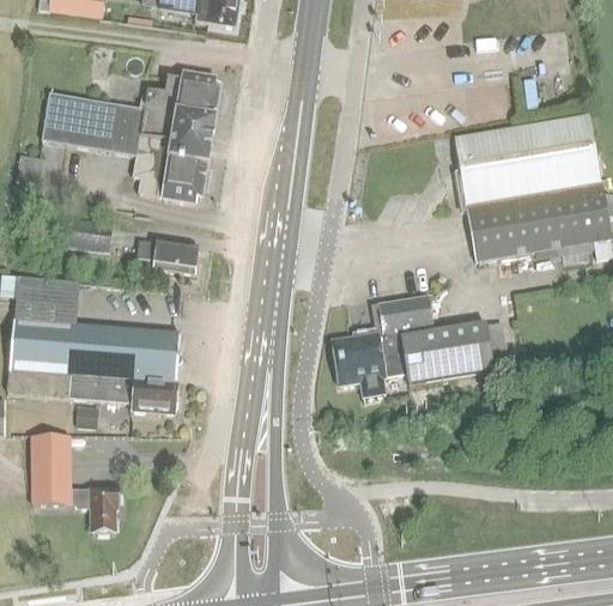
[(48,0),(47,8),(102,17),(104,0),(48,0)]
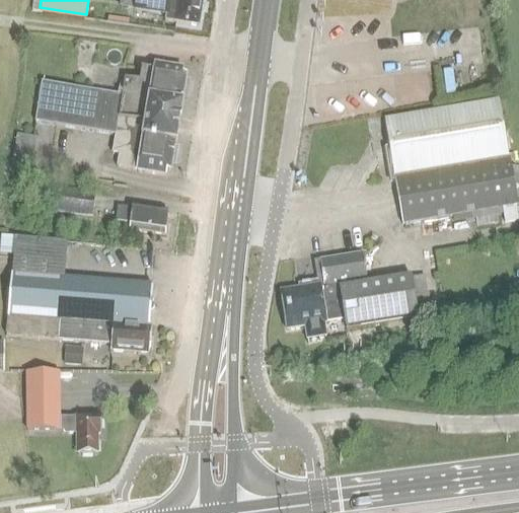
[(133,0),(133,5),(165,10),(164,17),(200,22),(203,0),(133,0)]
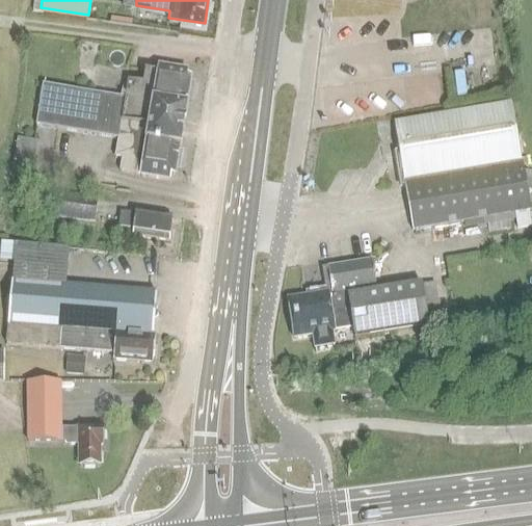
[(157,62),(145,60),(142,78),(127,75),(125,93),(43,79),(35,120),(117,134),(114,153),(121,154),(118,166),(139,169),(138,173),(169,178),(171,171),(176,172),(177,166),(181,166),(184,147),(180,147),(187,97),(191,98),(194,77),(191,77),(192,72),(187,71),(188,66),(157,60),(157,62)]
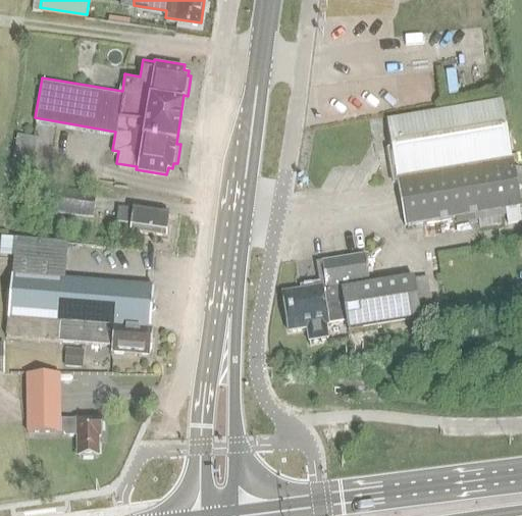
[(457,218),(520,207),(519,202),(516,184),(521,182),(521,162),(513,164),(501,96),(386,116),(394,161),(389,162),(393,177),(397,177),(405,222),(457,213),(457,218)]
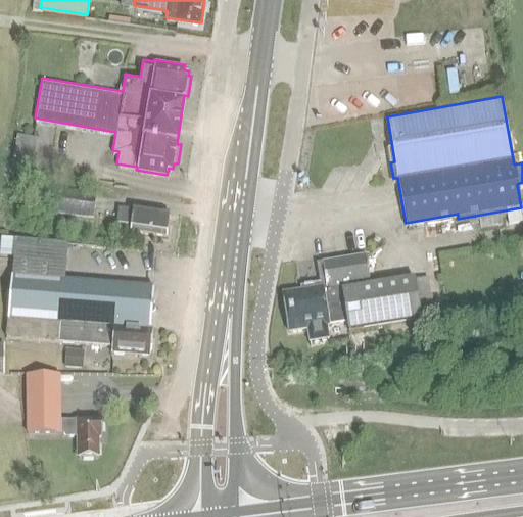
[(96,187),(59,183),(55,208),(93,214),(96,187)]
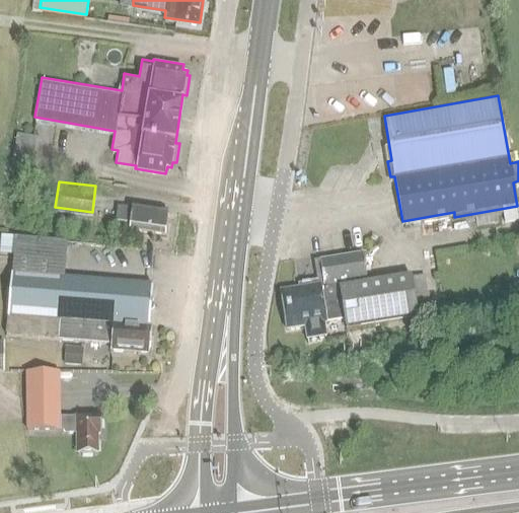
[(169,206),(132,200),(131,205),(117,202),(115,216),(130,219),(128,226),(165,231),(169,206)]
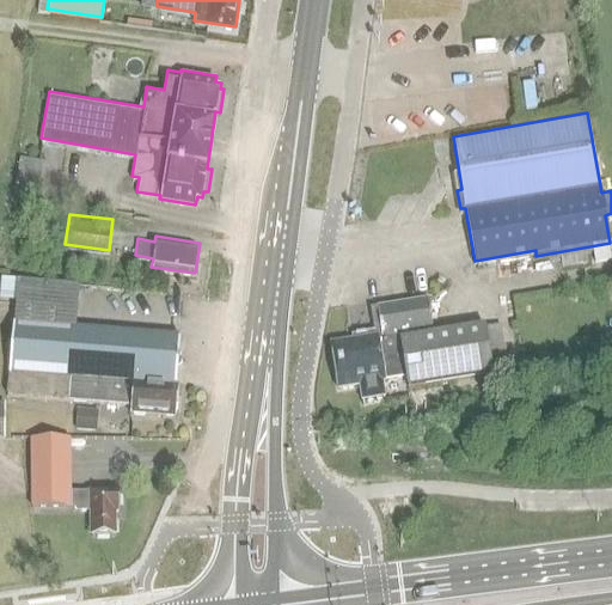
[(79,280),(4,273),(1,297),(14,299),(5,392),(129,401),(129,409),(176,414),(178,379),(176,379),(179,330),(77,322),(79,280)]
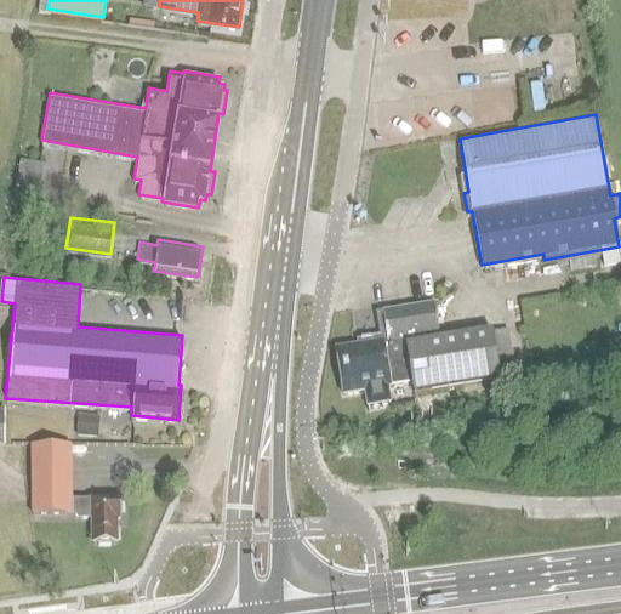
[(379,307),(382,336),(336,344),(343,390),(365,386),(369,407),(370,407),(369,401),(391,398),(388,382),(391,382),(391,380),(412,376),(415,388),(516,373),(508,325),(440,335),(436,299),(379,307)]
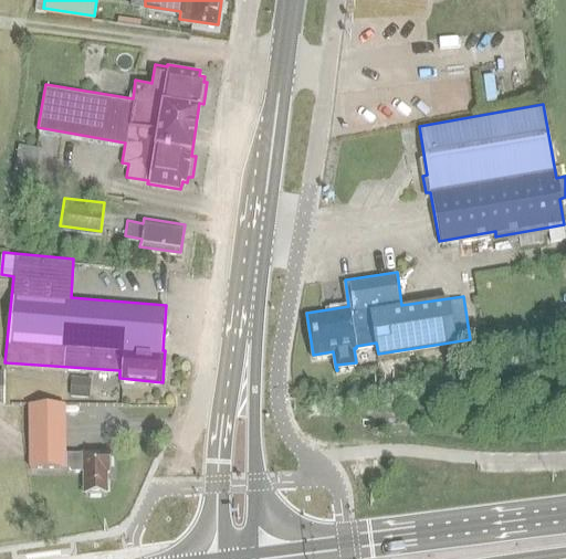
[(91,375),(71,372),(70,392),(88,393),(91,375)]
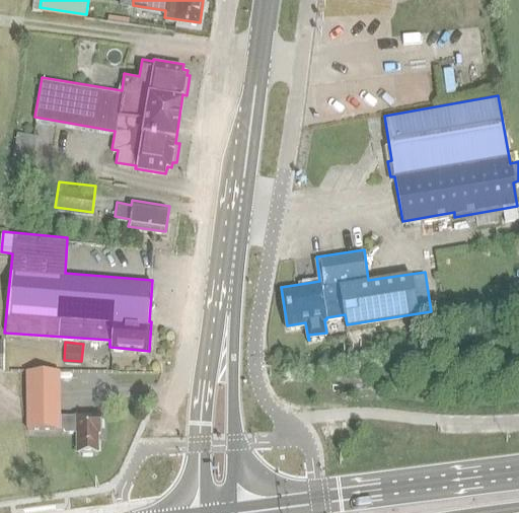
[(26,369),(27,426),(60,426),(59,369),(26,369)]
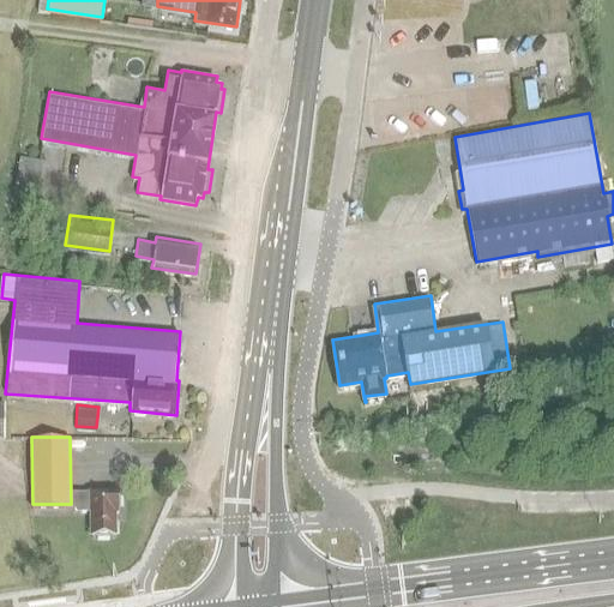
[(72,490),(72,503),(73,503),(78,508),(91,508),(91,533),(115,533),(114,508),(119,508),(119,488),(89,490),(72,490)]
